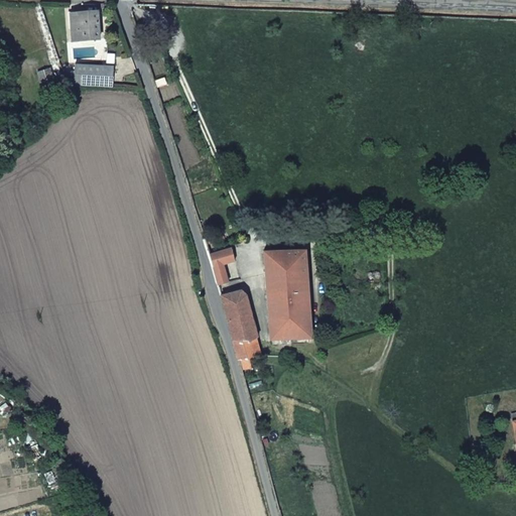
[(70,16),(72,42),(98,40),(97,14),(70,16)]
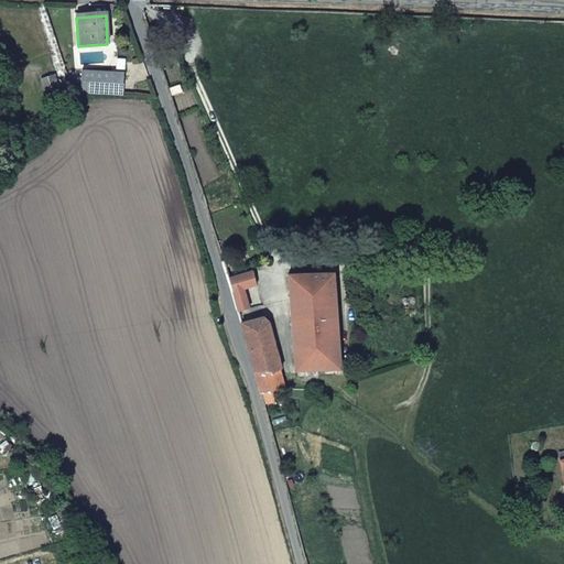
[(73,93),(122,97),(123,73),(82,71),(80,78),(67,77),(73,93)]
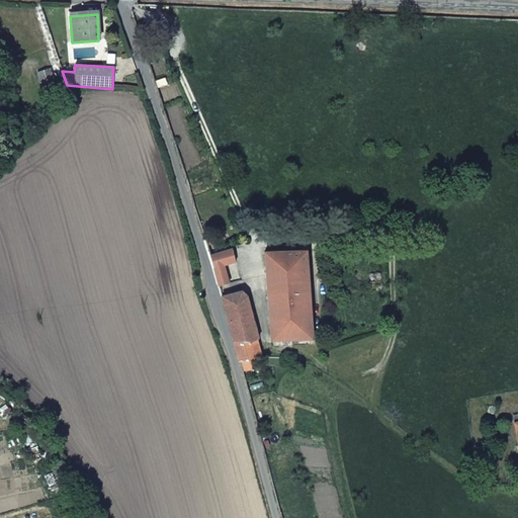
[(50,69),(36,73),(44,93),(57,89),(50,69)]
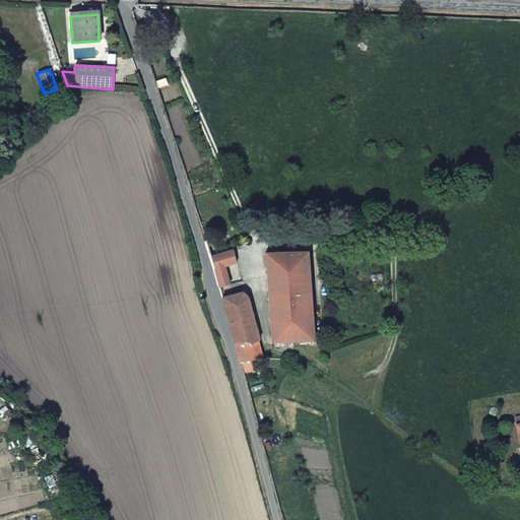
[(221,287),(236,283),(230,264),(239,261),(236,251),(212,258),(221,287)]
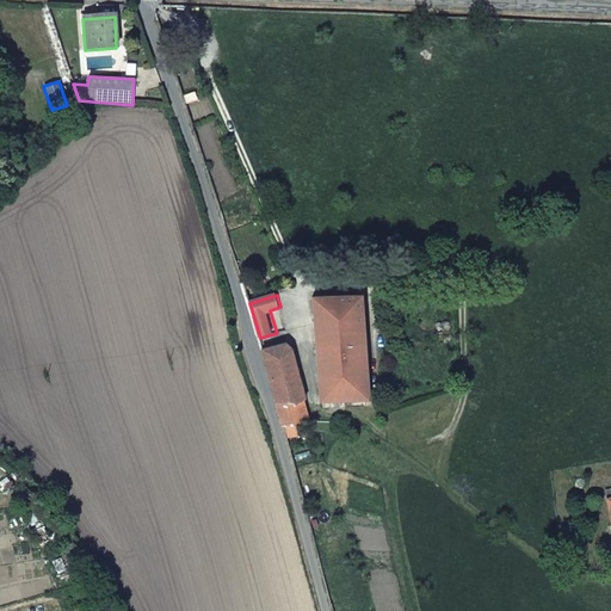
[(370,399),(364,297),(316,301),(322,401),(370,399)]
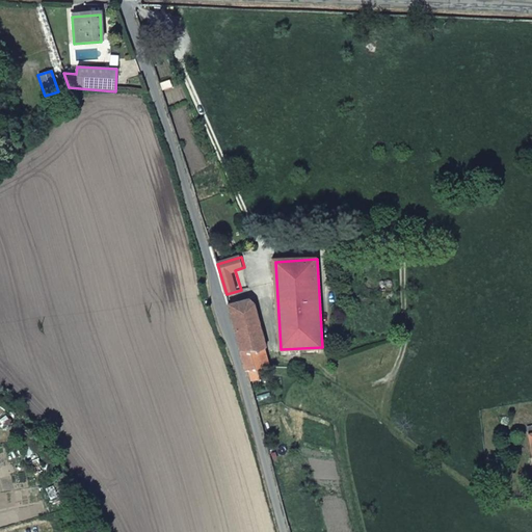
[(228,304),(249,372),(261,371),(258,355),(266,344),(255,306),(245,299),(228,304)]
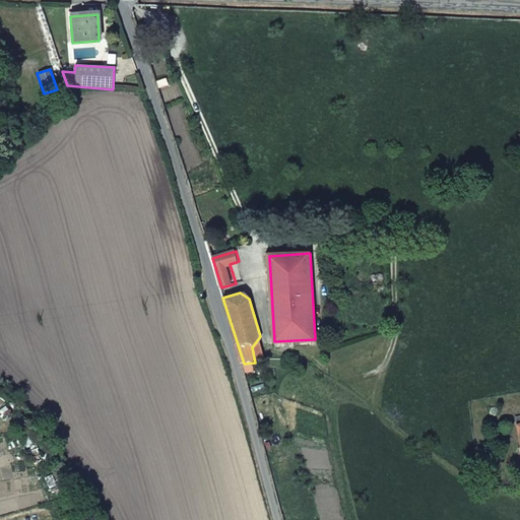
All buildings are outlined.
